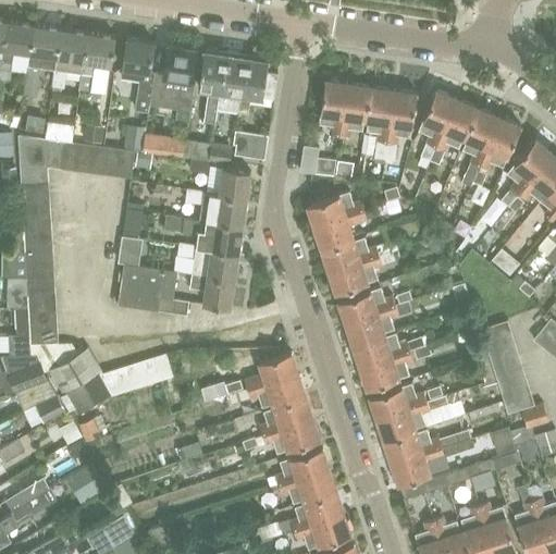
[(10,71),(26,73),(34,26),(5,22),(0,59),(0,79),(9,82),(10,71)]
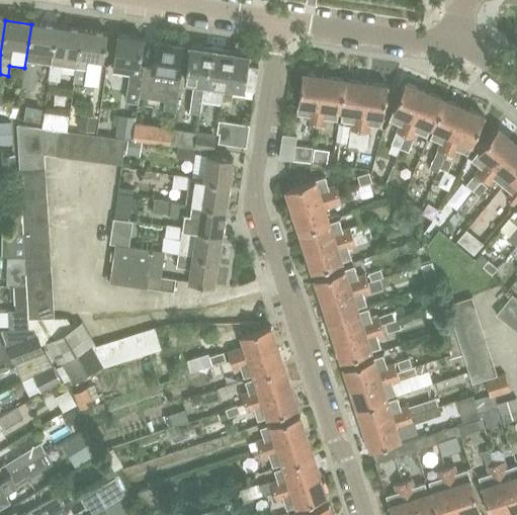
[(35,63),(51,65),(56,27),(31,24),(24,68),(21,89),(31,90),(35,63)]
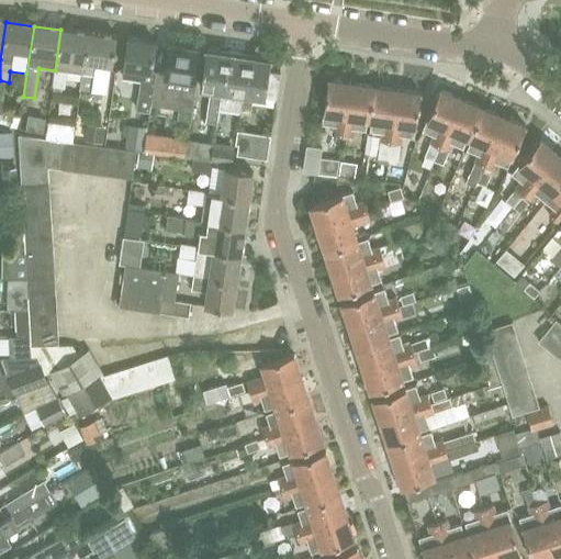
[(67,73),(82,75),(88,34),(60,30),(55,70),(52,88),(65,90),(67,73)]
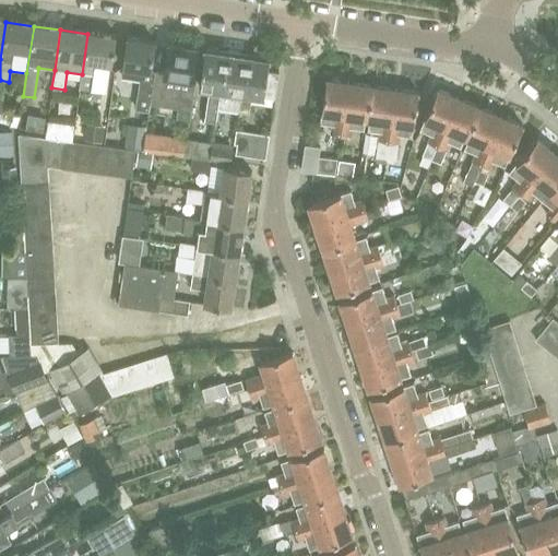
[(87,34),(82,74),(79,92),(91,93),(94,68),(110,70),(110,64),(115,38),(87,34)]
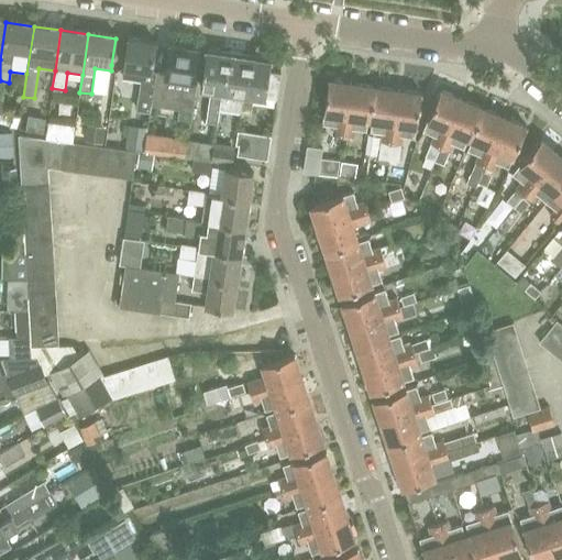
[(122,78),(140,81),(139,92),(135,113),(149,116),(154,73),(150,73),(154,44),(127,40),(122,68),(123,69),(122,78)]
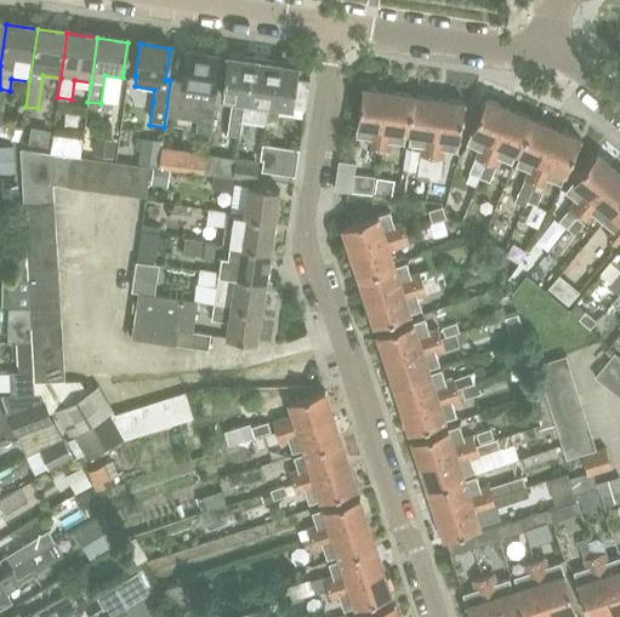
[(211,87),(215,66),(216,56),(186,51),(181,85),(202,89),(198,123),(211,125),(212,116),(216,89),(211,87)]
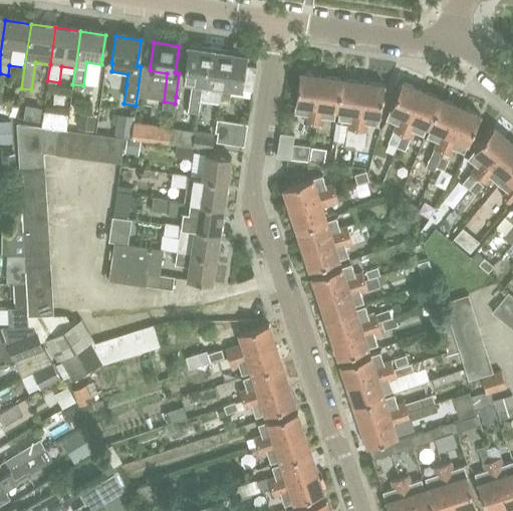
[(198,113),(200,100),(207,50),(200,49),(200,47),(190,45),(190,48),(187,47),(186,54),(182,81),(192,82),(190,99),(188,112),(198,113)]
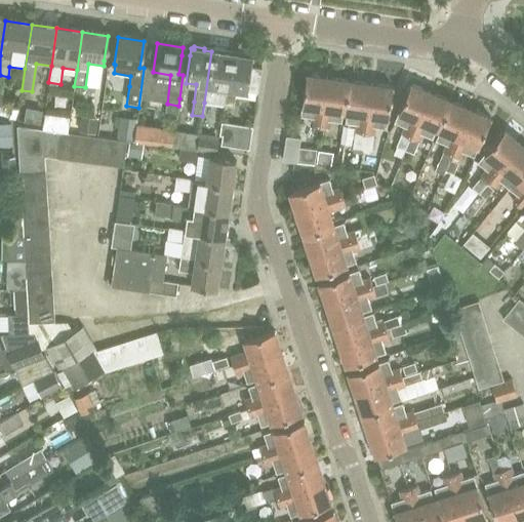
[(204,103),(224,106),(231,54),(224,53),(224,51),(213,49),(213,51),(211,51),(204,103)]
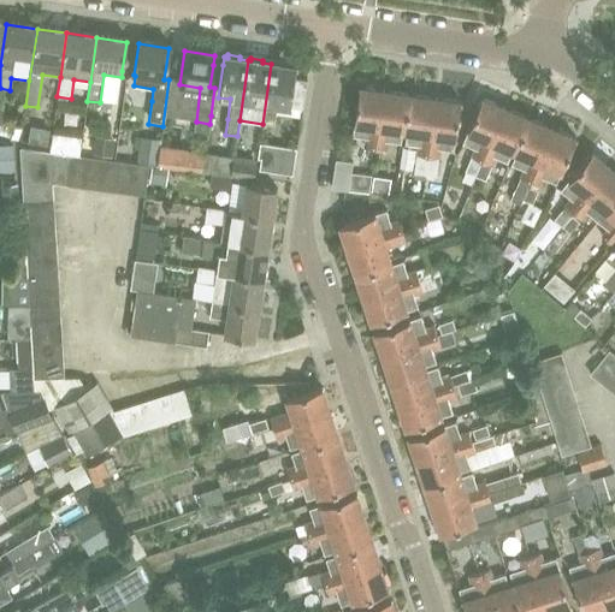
[(271,64),(262,124),(273,125),(276,107),(289,108),(301,111),(306,82),(293,79),(295,67),(291,67),(291,64),(279,63),(279,65),(271,64)]
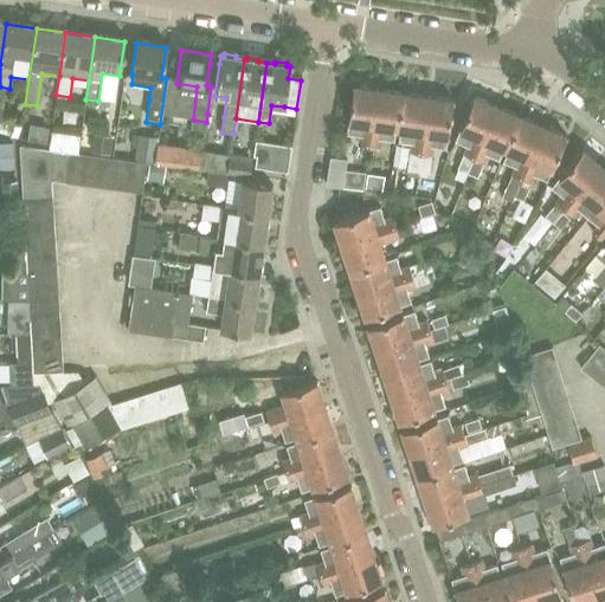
[(174,115),(178,86),(167,84),(162,112),(174,115)]
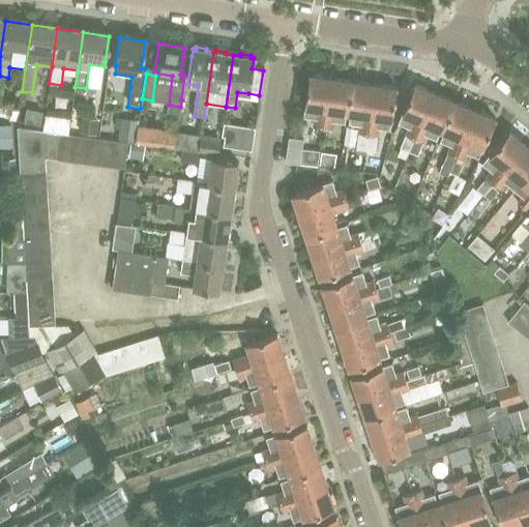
[(313,128),(322,129),(329,80),(309,77),(303,108),(302,117),(315,119),(313,128)]
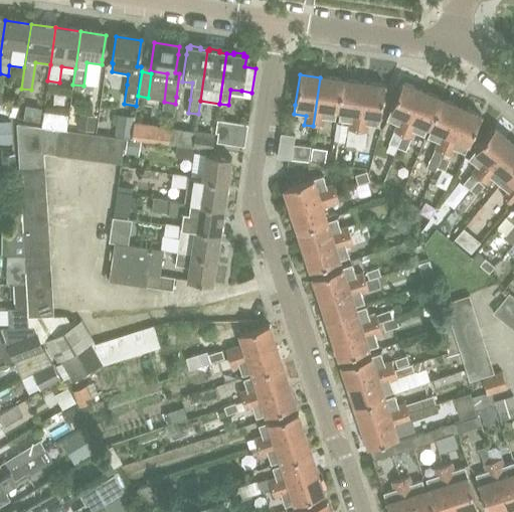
[(334,121),(339,89),(340,80),(320,77),(313,126),(321,127),(322,120),(334,121)]
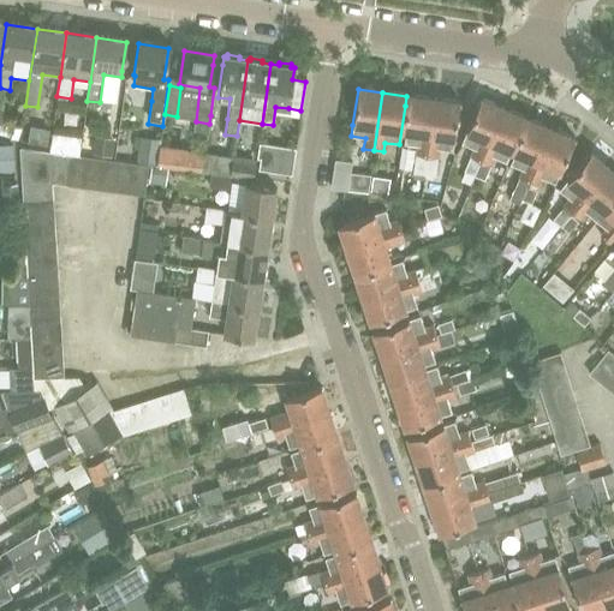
[(412,175),(423,177),(435,100),(411,96),(404,145),(417,148),(412,175)]
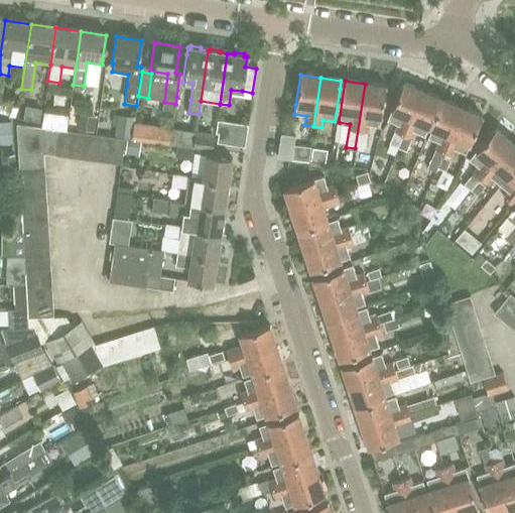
[(364,150),(367,133),(368,127),(379,128),(385,87),(365,84),(355,148),(364,150)]
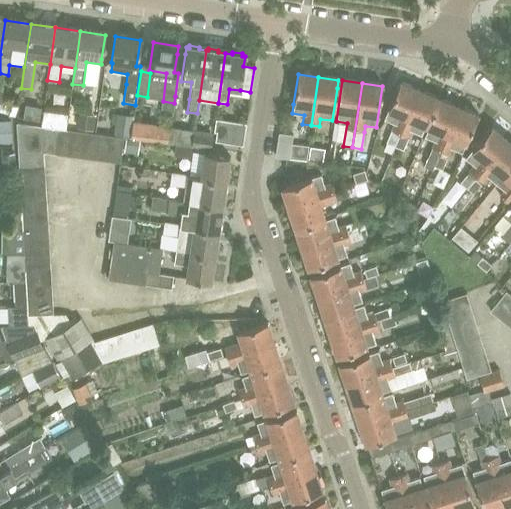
[(384,144),(393,148),(418,91),(399,83),(387,111),(383,120),(392,124),(384,144)]
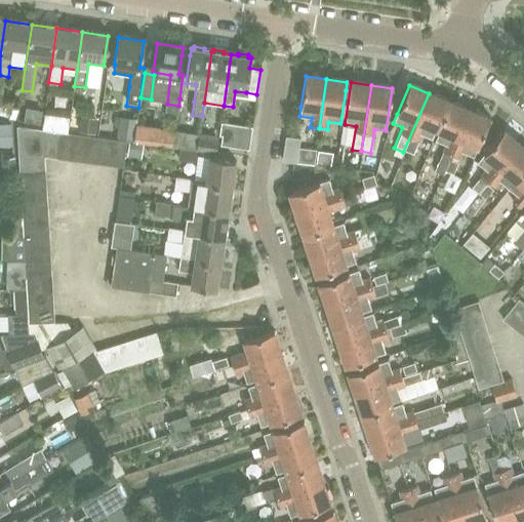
[(3,89),(0,88),(0,116),(5,117),(14,121),(17,110),(1,106),(3,89)]
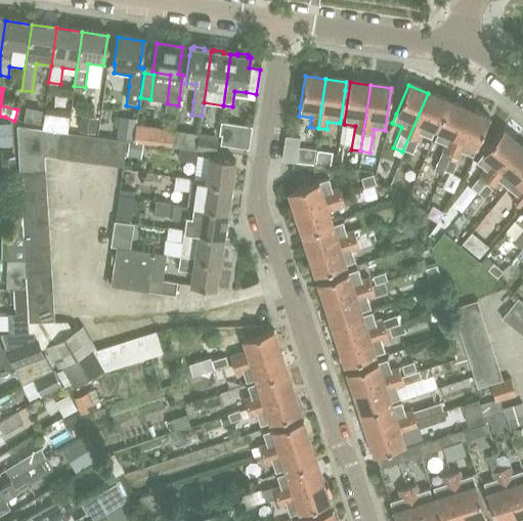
[(412,156),(417,145),(421,135),(430,139),(434,130),(446,101),(428,93),(402,152),(412,156)]
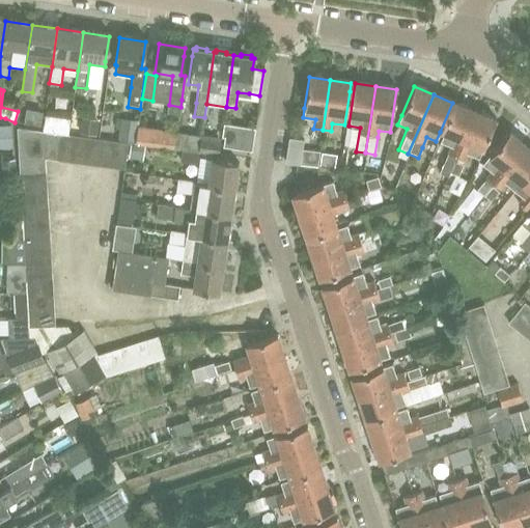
[(447,177),(449,174),(476,112),(456,104),(440,143),(449,146),(445,157),(438,174),(447,177)]
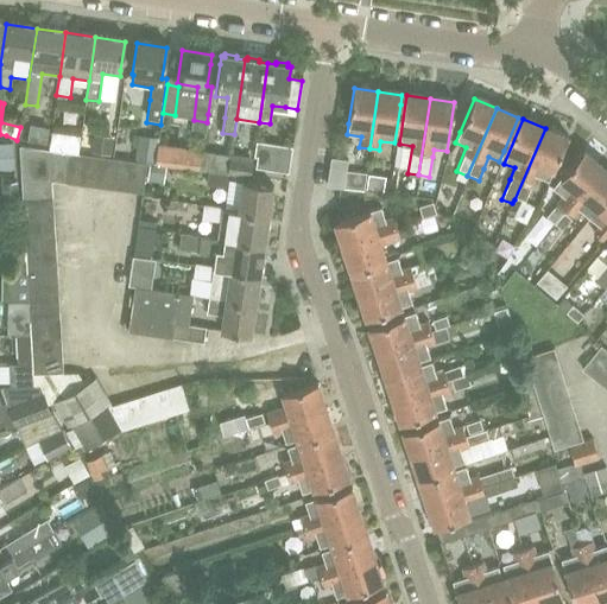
[(548,183),(562,148),(567,138),(545,128),(514,199),(524,203),(530,189),(532,189),(537,178),(548,183)]
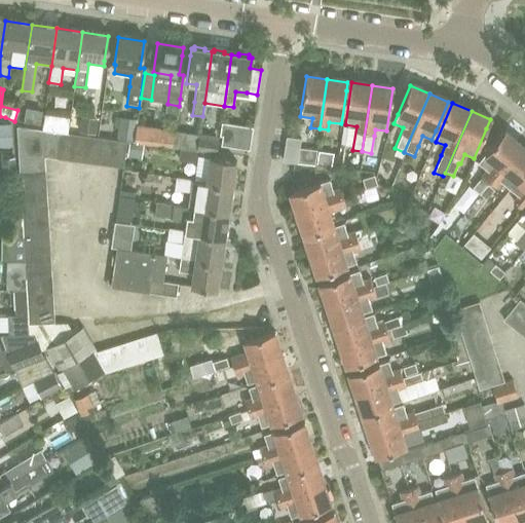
[(97,120),(80,118),(78,133),(95,135),(97,120)]
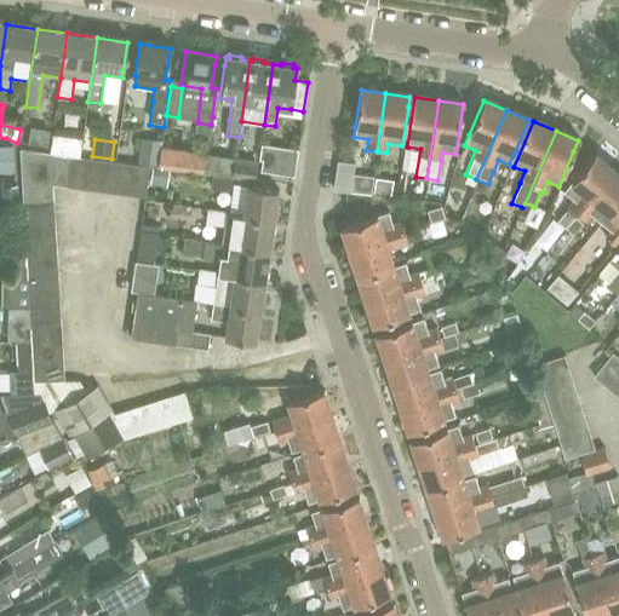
[(155,168),(158,154),(159,143),(137,139),(133,165),(155,168)]
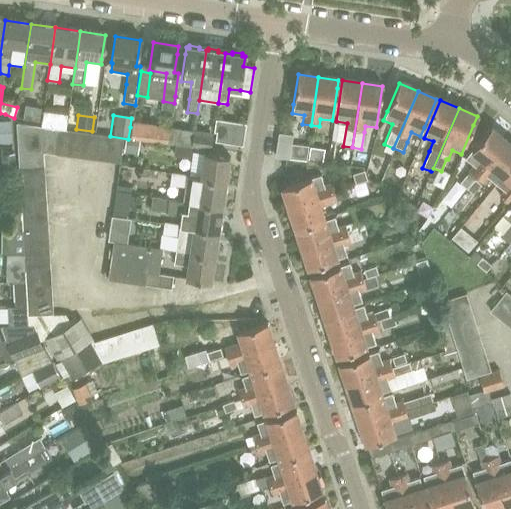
[(0,144),(11,144),(10,121),(4,122),(0,122),(0,144)]
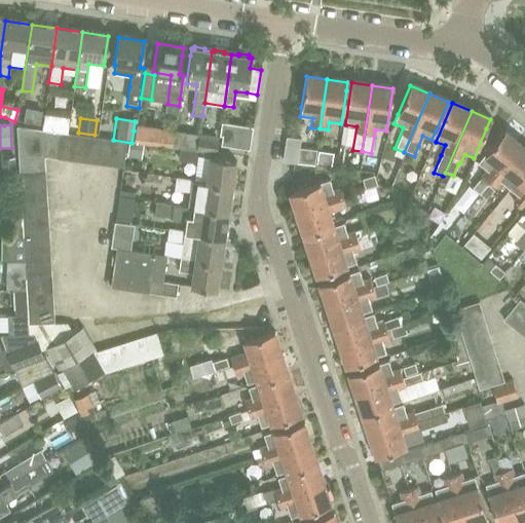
[(249,151),(251,135),(252,128),(220,124),(219,137),(221,137),(220,148),(249,151)]
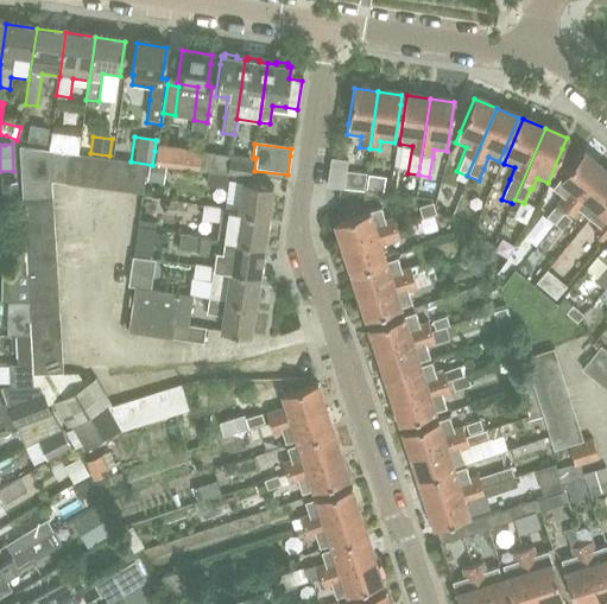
[(18,148),(21,199),(51,199),(50,183),(48,152),(18,148)]
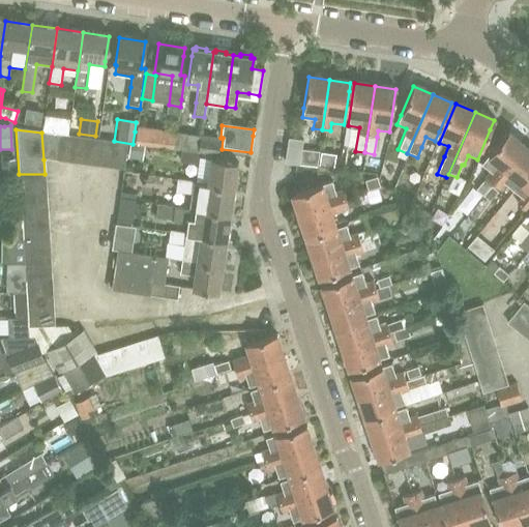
[(58,162),(62,136),(41,133),(43,159),(58,162)]
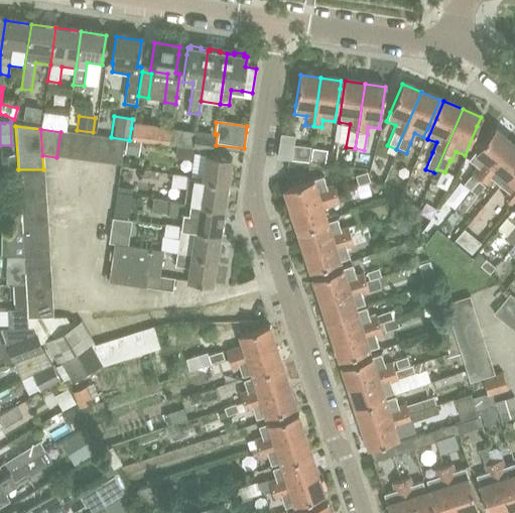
[(176,146),(190,148),(192,132),(171,129),(169,145),(176,146)]
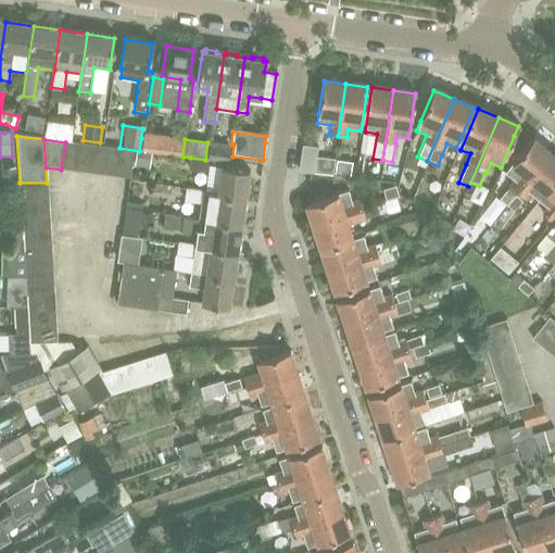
[(511,166),(505,173),(513,180),(507,188),(516,195),(550,153),(533,139),(526,148),(511,166)]
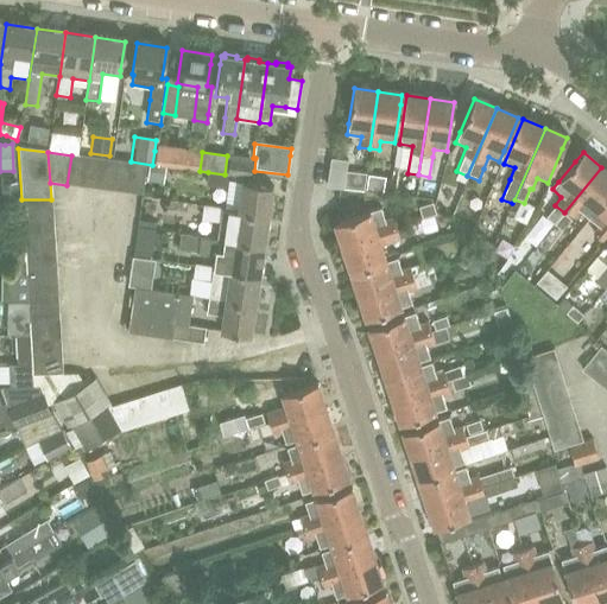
[(87,158),(71,156),(67,185),(82,186),(87,158)]
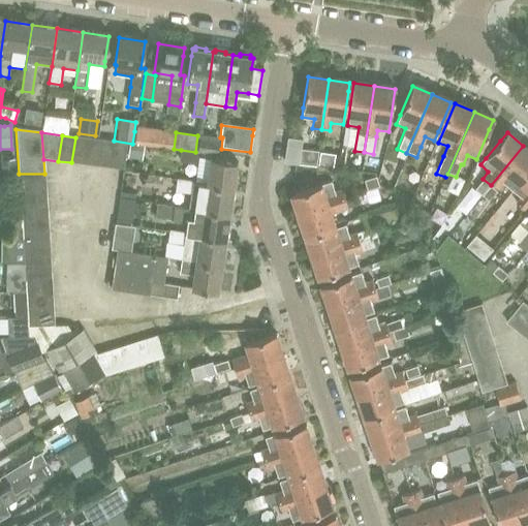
[(195,152),(198,152),(216,155),(218,145),(218,138),(197,135),(195,152)]
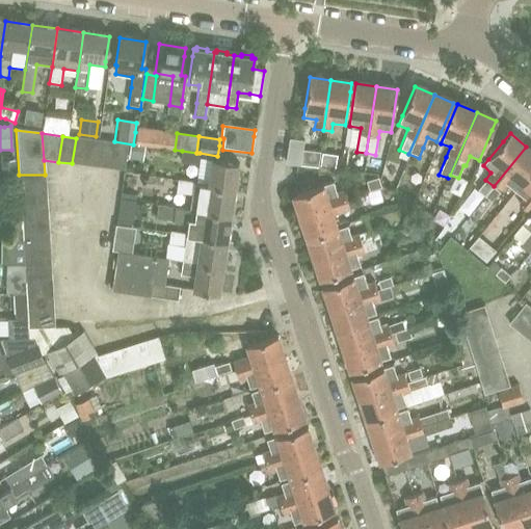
[(88,139),(76,138),(72,163),(85,165),(88,139)]
